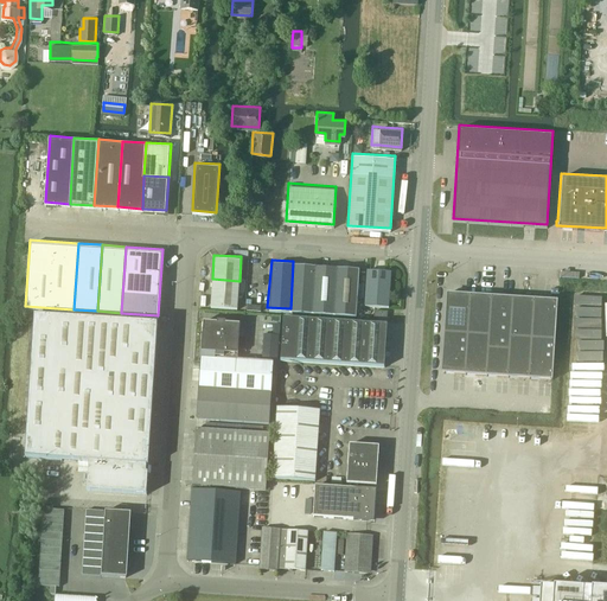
[(293,261),(291,308),(312,309),(314,263),(293,261)]
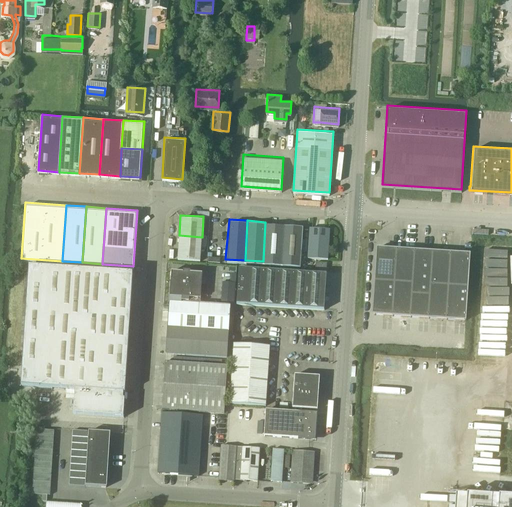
[(265,222),(263,261),(281,263),(284,223),(265,222)]
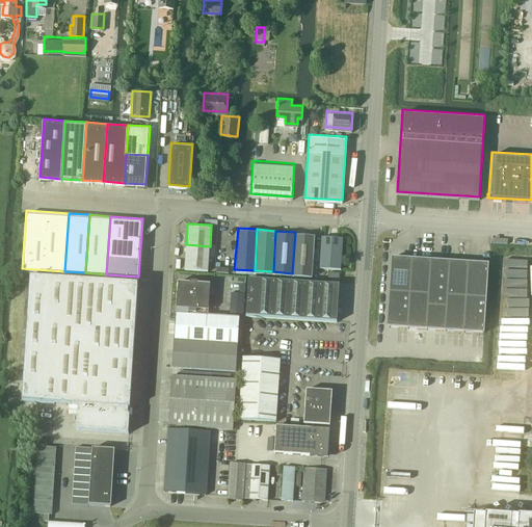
[(295,232),(292,273),(312,274),(314,233),(295,232)]
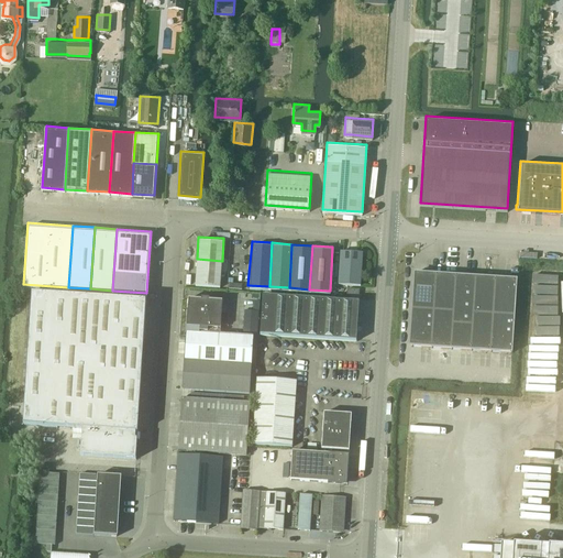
[(360,282),(362,249),(340,247),(338,280),(360,282)]
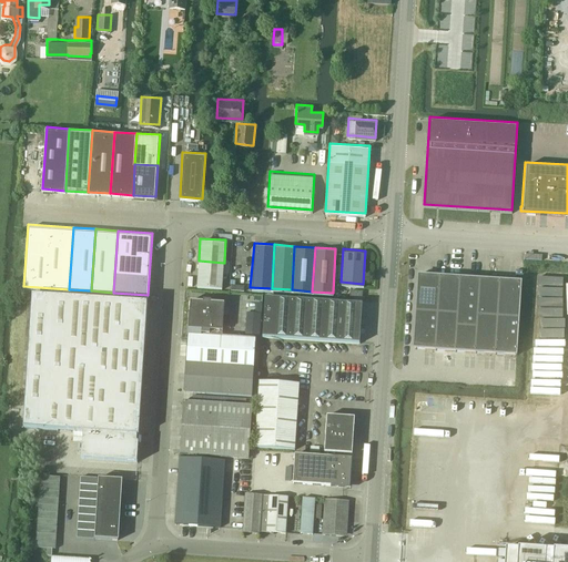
[(196,283),(196,285),(222,286),(224,263),(199,261),(196,283)]
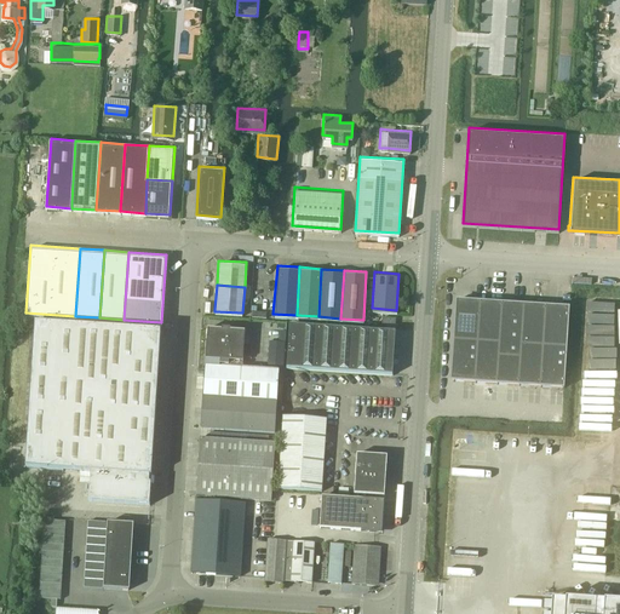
[(458,294),(452,377),(562,384),(563,384),(569,303),(568,303),(568,302),(567,302),(458,294)]
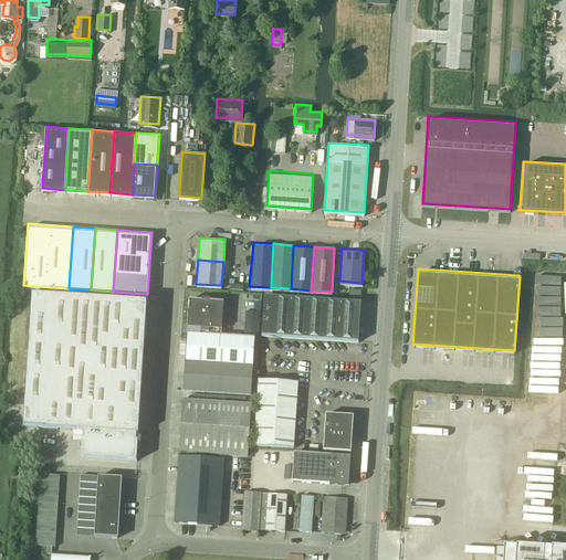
[(82,453),(137,456),(147,297),(32,291),(24,422),(83,426),(82,453)]
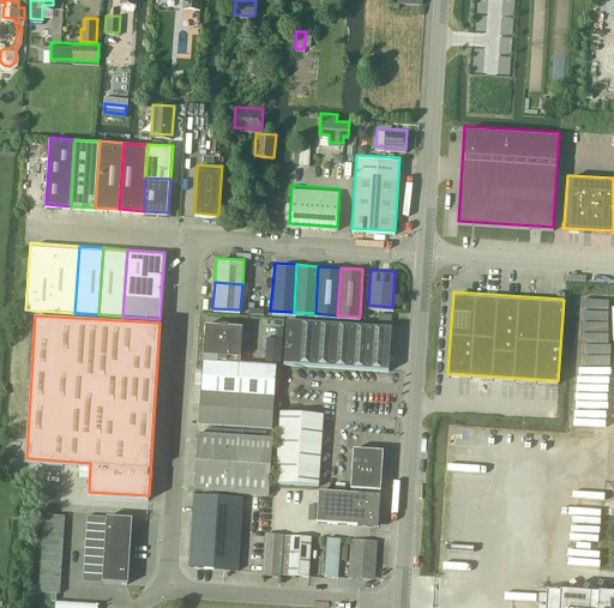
[(283,361),(389,368),(391,324),(286,317),(283,361)]
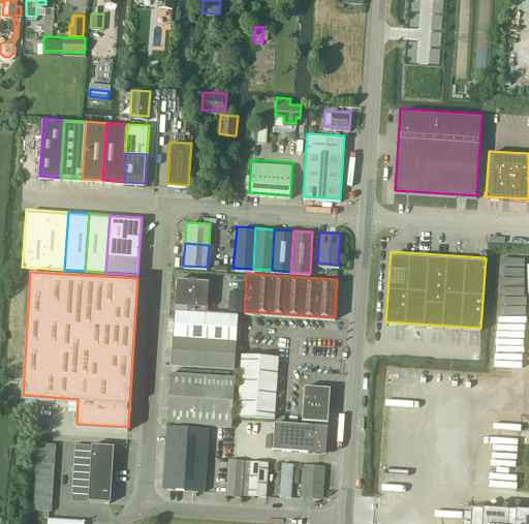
[(177,276),(175,308),(207,310),(209,279),(177,276)]
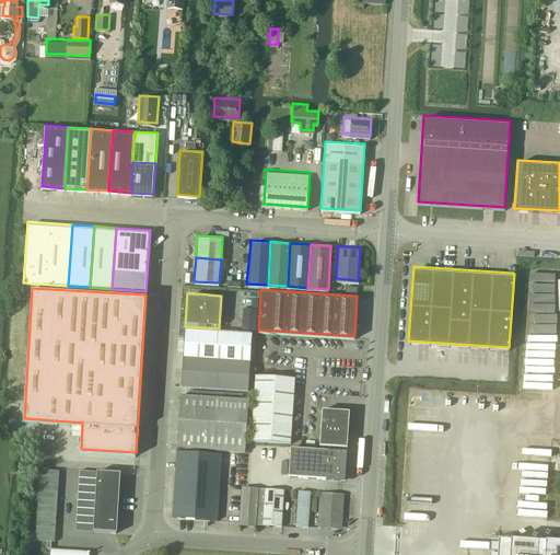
[(257,305),(242,304),(241,330),(252,331),(255,331),(257,305)]
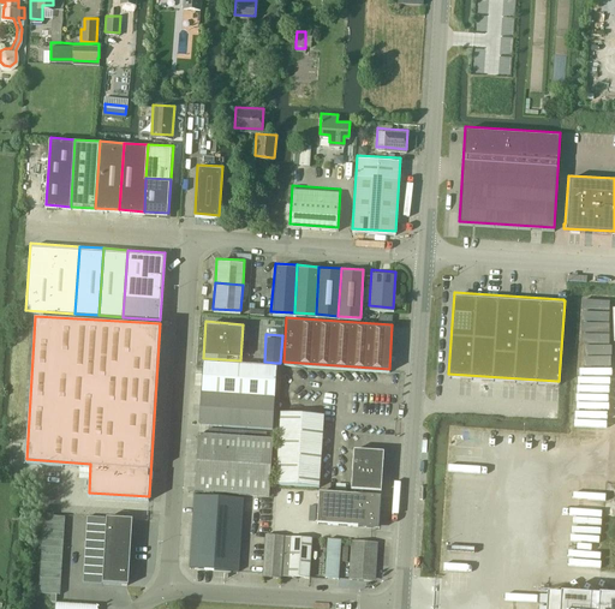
[(203,358),(201,389),(274,394),(276,363),(264,362),(240,360),(203,358)]
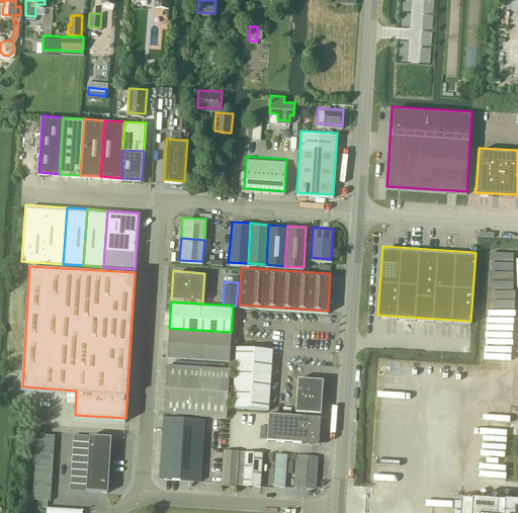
[(169,328),(167,354),(230,358),(231,332),(169,328)]
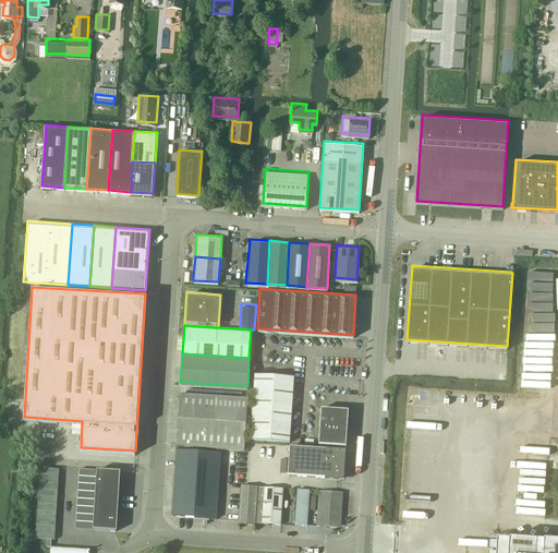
[(255,371),(250,436),(289,439),(293,374),(255,371)]
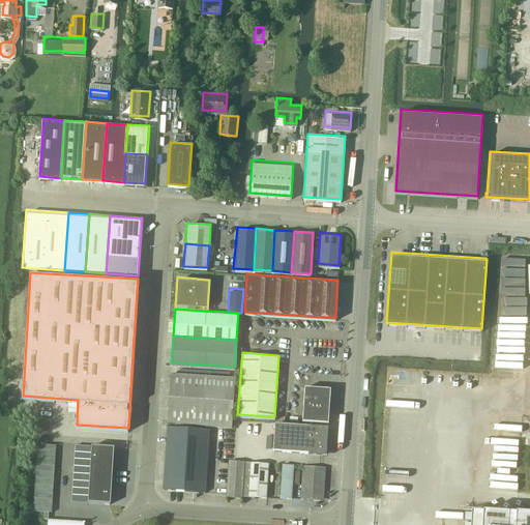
[(233,425),(236,375),(171,371),(168,420),(233,425)]
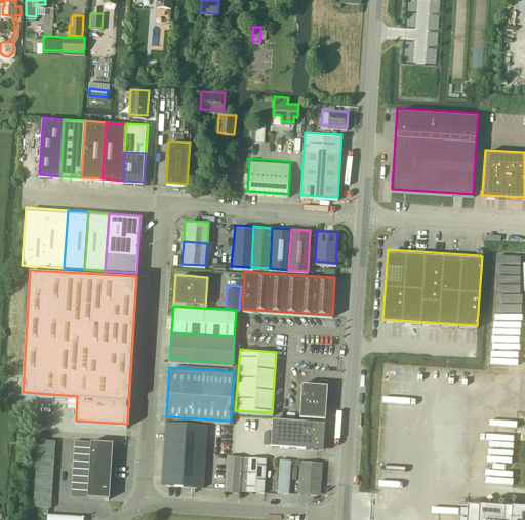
[(325,416),(327,383),(301,381),(299,414),(325,416)]
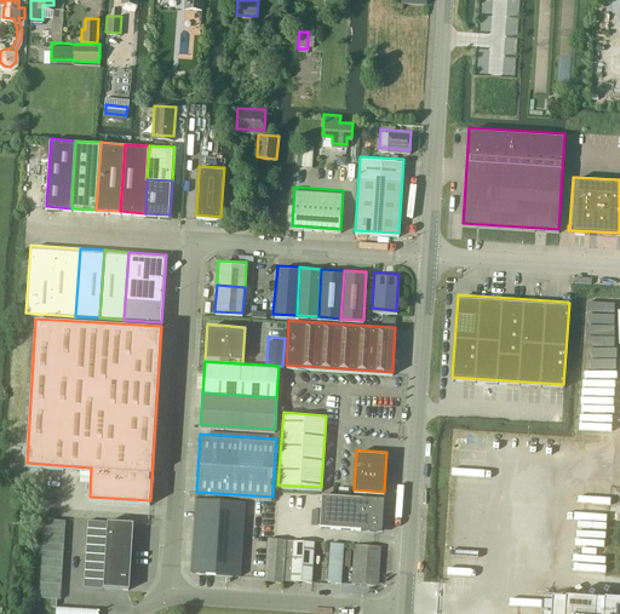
[(382,528),(383,495),(321,492),(319,523),(382,528)]
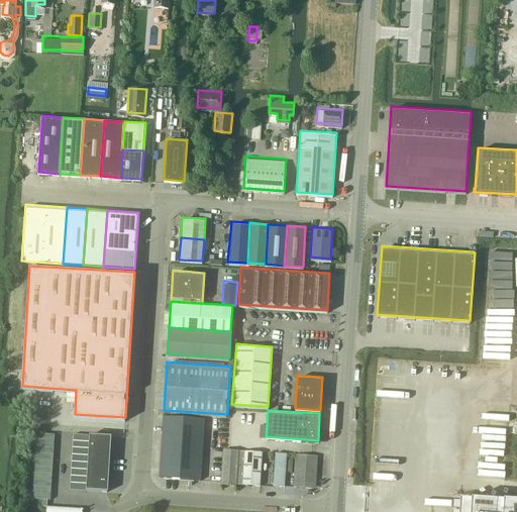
[(165,475),(200,477),(204,416),(164,413),(160,470),(165,475)]
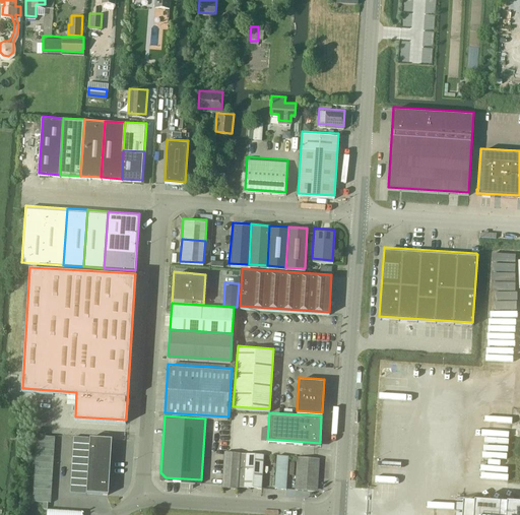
[(88,441),(88,446),(109,447),(111,447),(112,436),(110,436),(89,435),(88,441)]
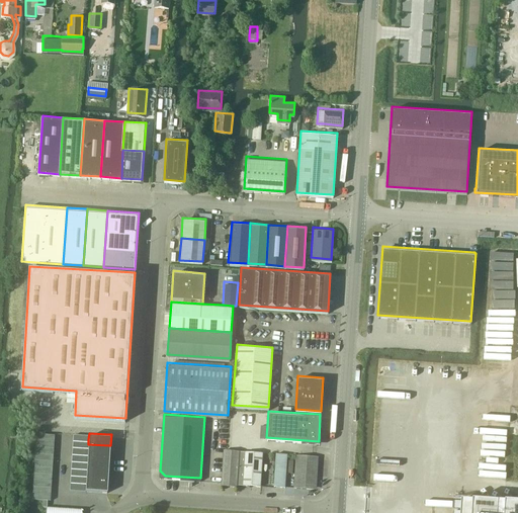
[(88,453),(87,454),(108,456),(109,456),(110,445),(108,445),(88,444),(88,446),(88,453)]
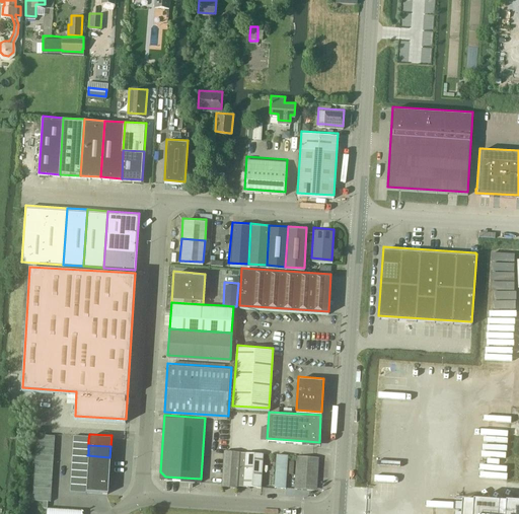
[(73,446),(72,453),(88,454),(88,447),(73,446)]
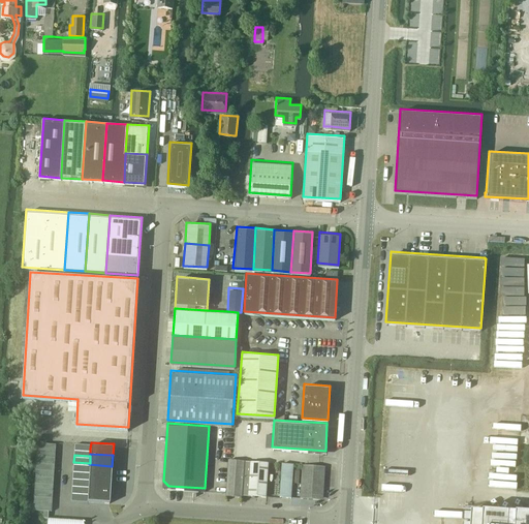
[(226,490),(226,493),(242,494),(242,492),(244,458),(244,457),(228,457),(226,490)]
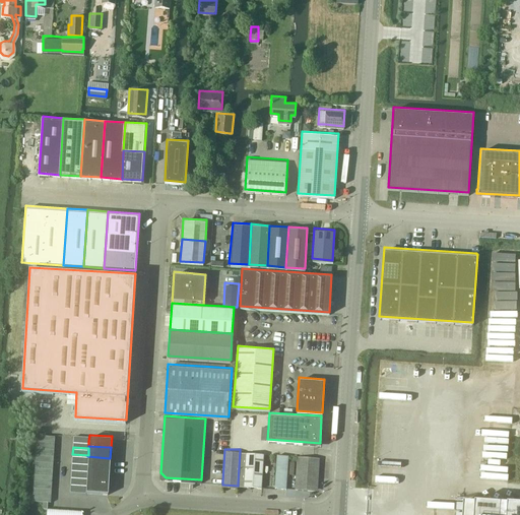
[(240,450),(238,484),(244,485),(261,486),(263,452),(246,451),(240,450)]
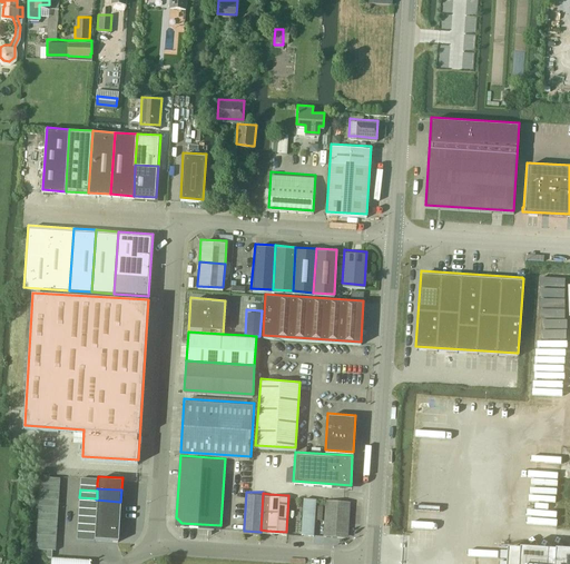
[(314,532),(316,496),(304,495),(301,532),(314,532)]
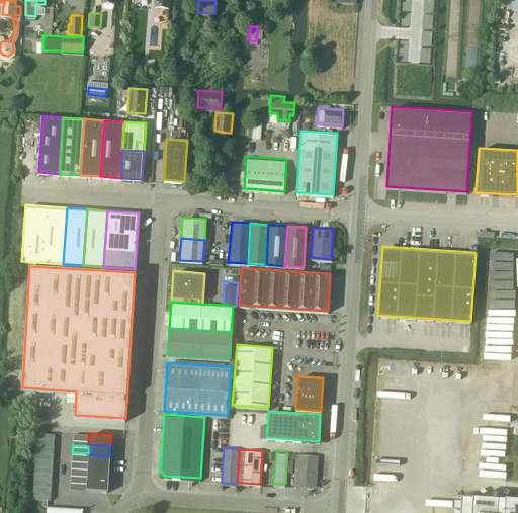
[(317,482),(318,453),(296,451),(294,484),(313,485),(317,482)]
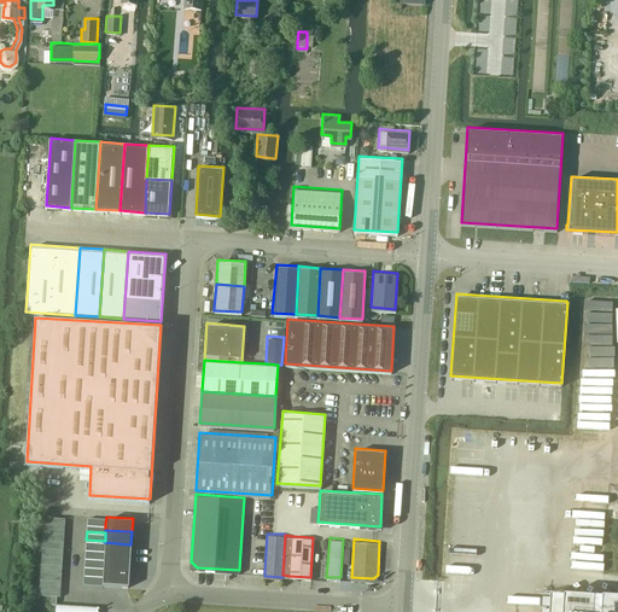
[(104,549),(104,555),(128,557),(130,558),(130,545),(129,545),(104,542),(104,549)]
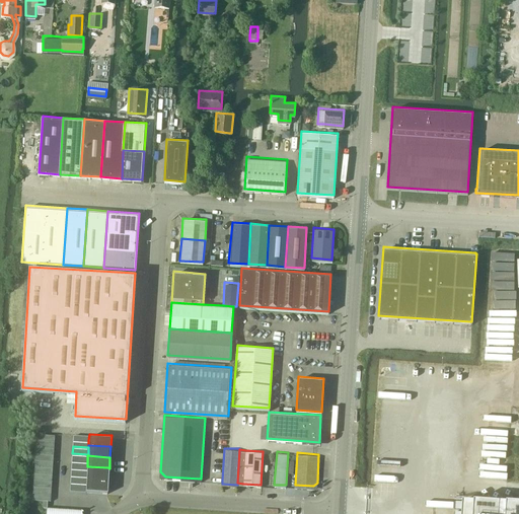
[(72,459),(71,467),(87,468),(87,466),(87,461),(72,459)]
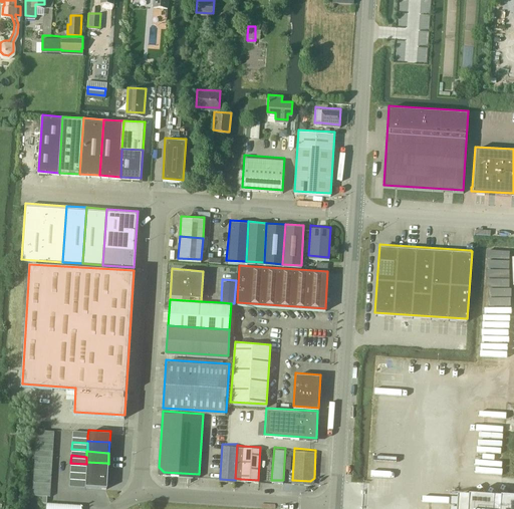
[(85,470),(85,473),(105,474),(107,474),(108,464),(106,463),(86,462),(86,464),(85,470)]
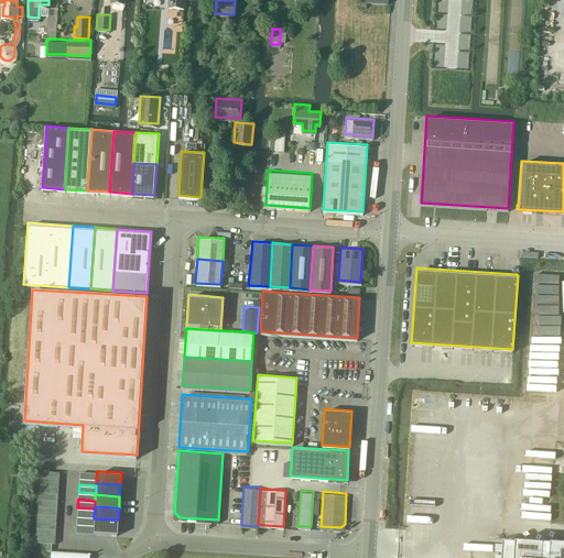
[(94,523),(93,531),(117,533),(118,520),(116,520),(94,518),(94,523)]
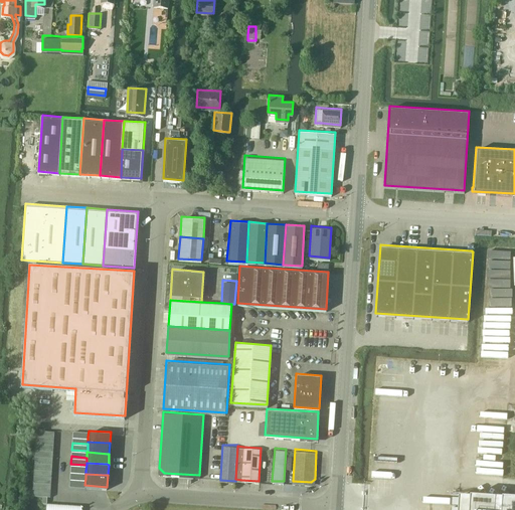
[(514,509),(514,497),(458,494),(456,509),(514,509)]
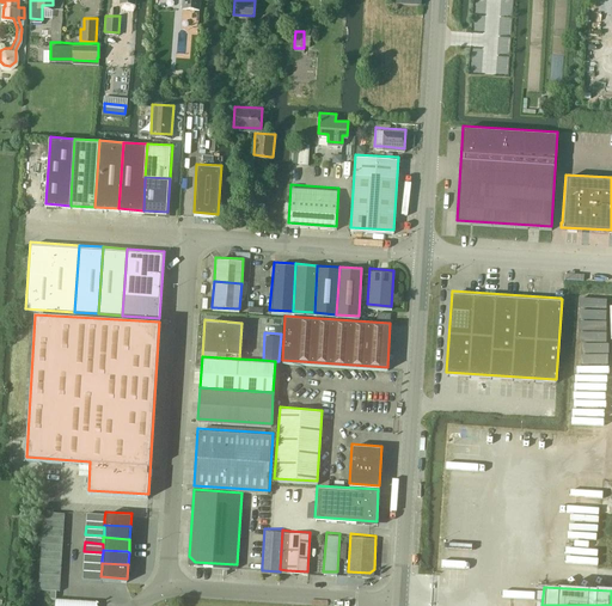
[(55,595),(54,605),(96,605),(97,598),(55,595)]
